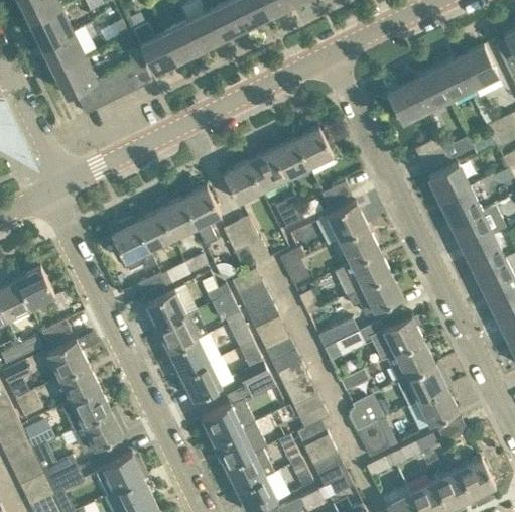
[(30,23),(61,8),(56,0),(17,0),(16,1),(21,11),(23,10),(30,23)]
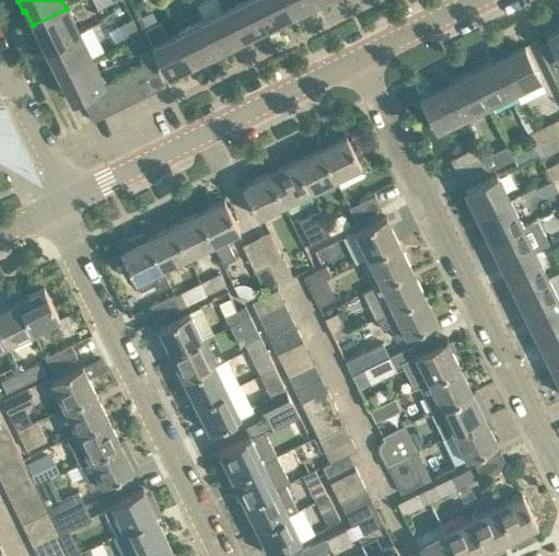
[(226,11),(223,12),(218,0),(213,0),(195,9),(201,23),(217,55),(230,48),(231,50),(243,45),(226,11)]
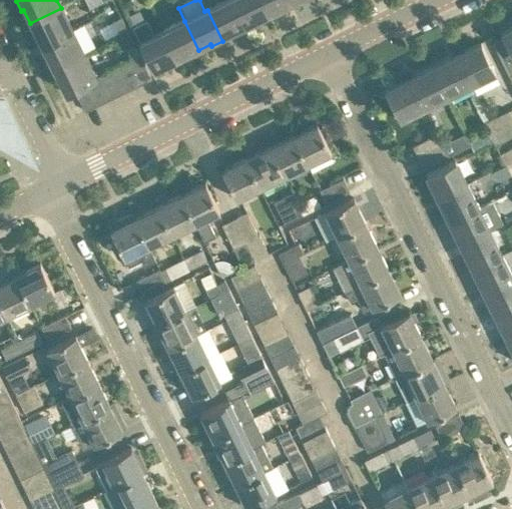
[(232,33),(244,28),(230,0),(226,0),(207,10),(222,41),(233,36),(232,33)]
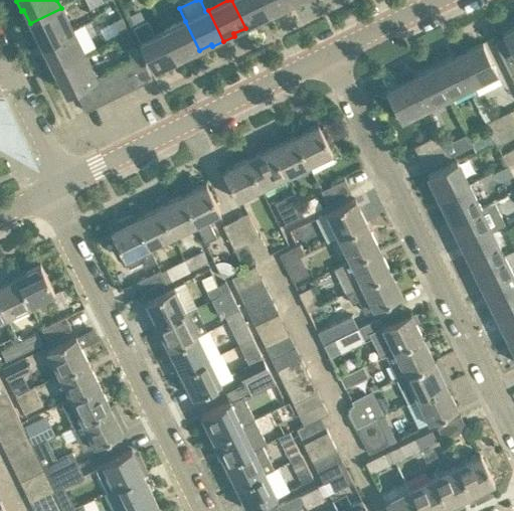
[(258,24),(269,19),(259,0),(231,0),(245,28),(257,22),(258,24)]
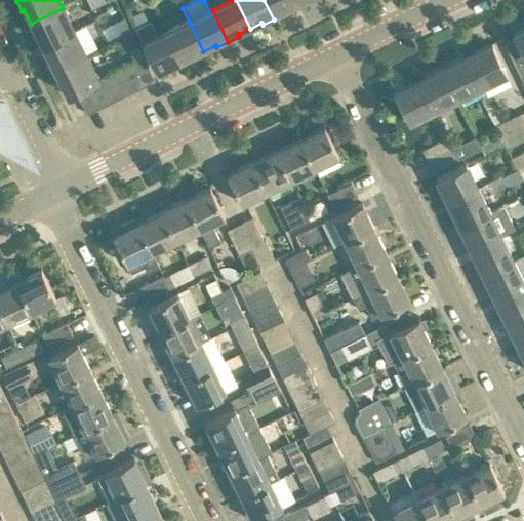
[(284,11),(296,6),(292,0),(264,0),(274,19),(285,13),(284,11)]
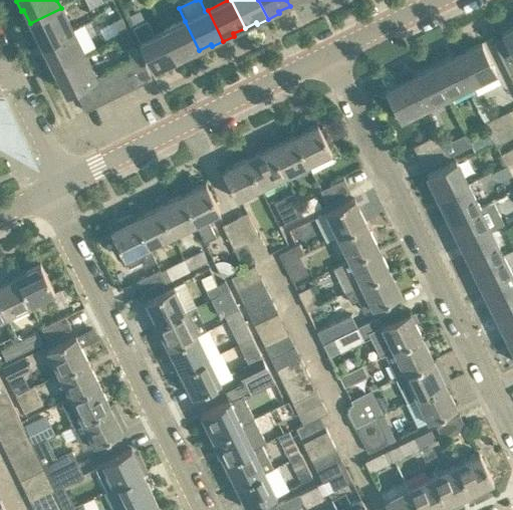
[(39,47),(72,31),(61,8),(30,23),(36,35),(34,36),(39,47)]
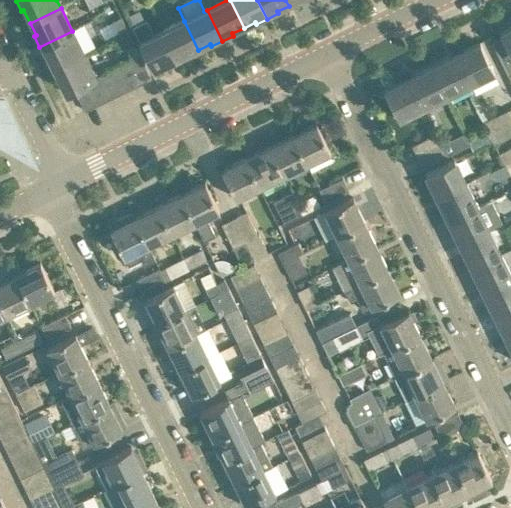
[(118,38),(127,34),(120,20),(111,25),(118,38)]
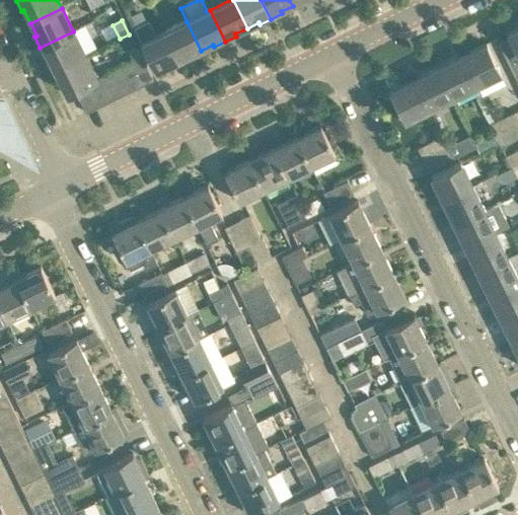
[(189,56),(201,51),(187,21),(164,32),(179,64),(190,59),(189,56)]
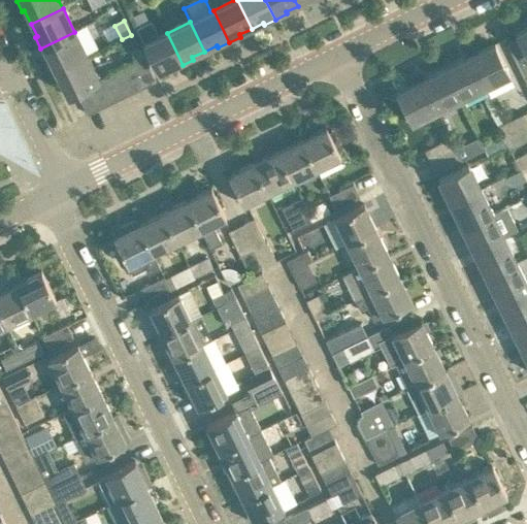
[(167,33),(157,38),(150,23),(135,30),(142,44),(158,74),(170,68),(171,70),(183,65),(167,33)]
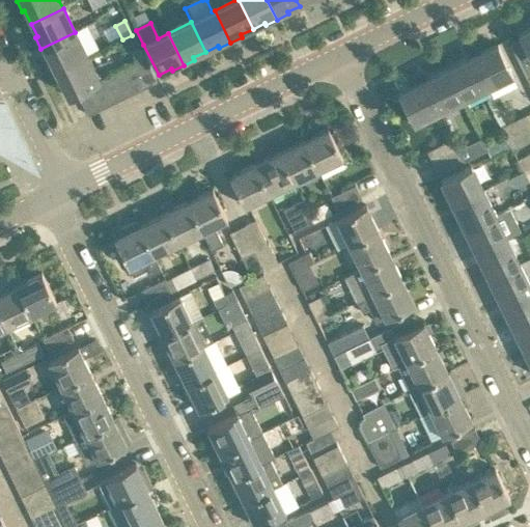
[(529,62),(529,30),(518,36),(529,62)]
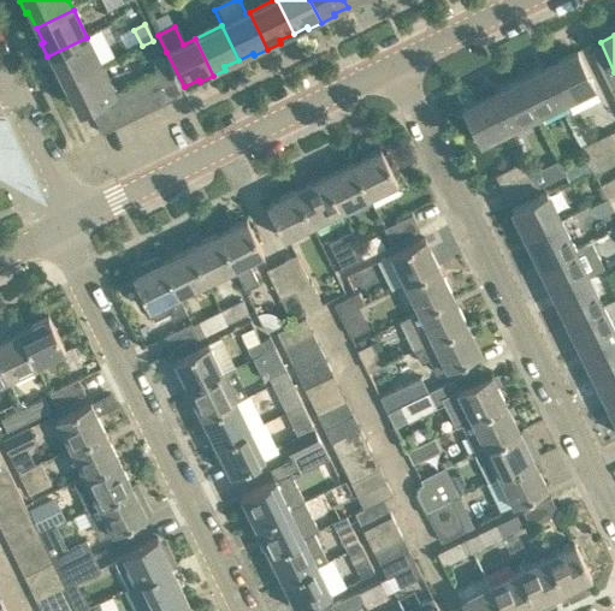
[(64,84),(101,66),(87,37),(47,57),(53,70),(57,69),(64,84)]
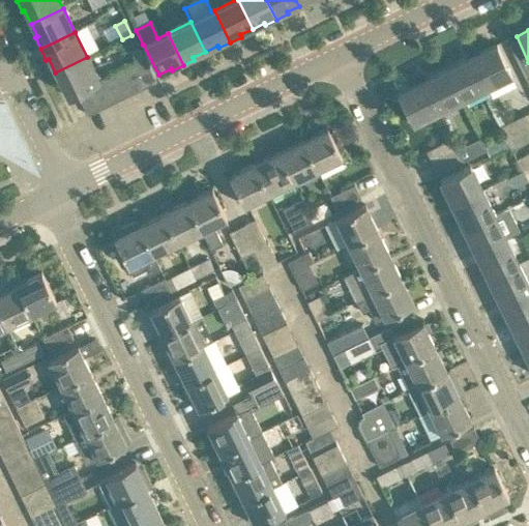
[(135,64),(143,59),(131,35),(122,39),(135,64)]
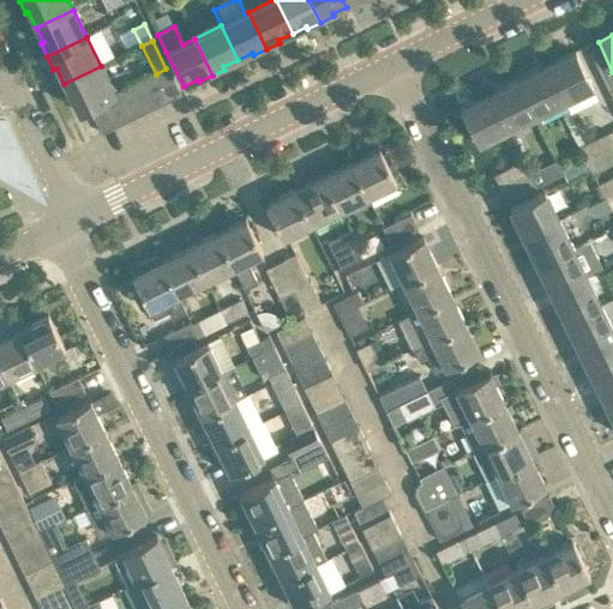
[(546,68),(563,103),(592,89),(575,54),(546,68)]
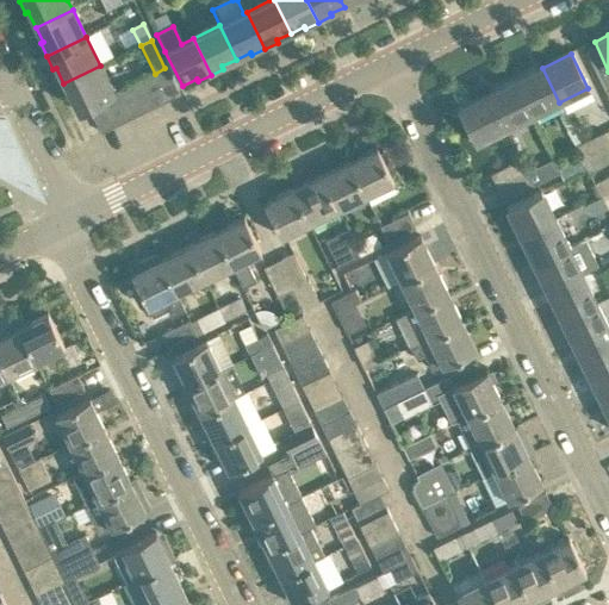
[(99,101),(112,94),(115,93),(100,66),(63,83),(70,99),(68,100),(75,114),(86,107),(100,136),(113,130),(99,101)]
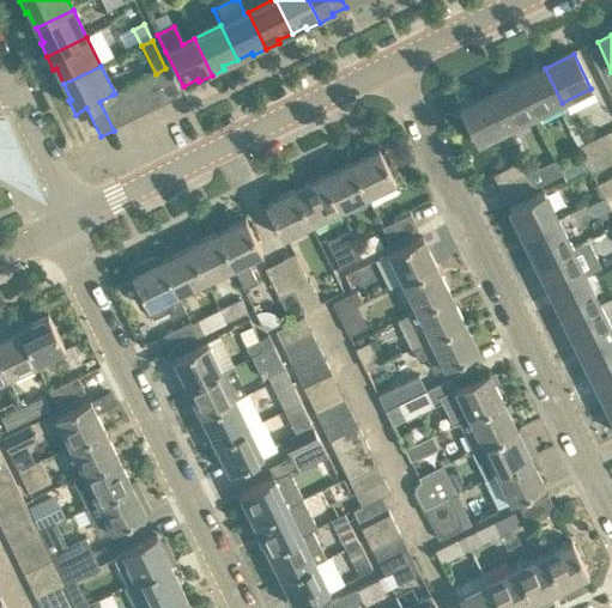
[(180,97),(169,76),(165,68),(156,74),(151,76),(165,104),(180,97)]
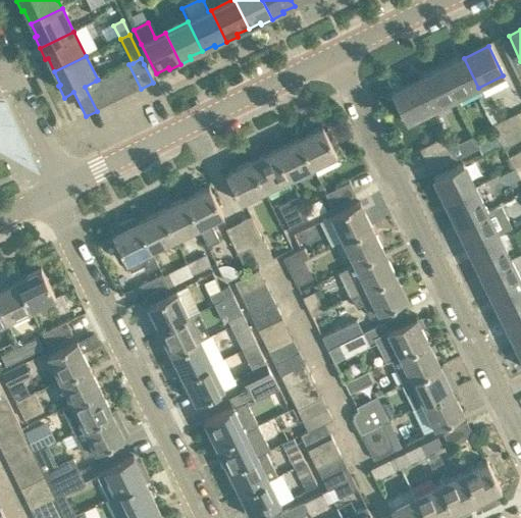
[(454,100),(478,88),(464,58),(439,70),(454,100)]
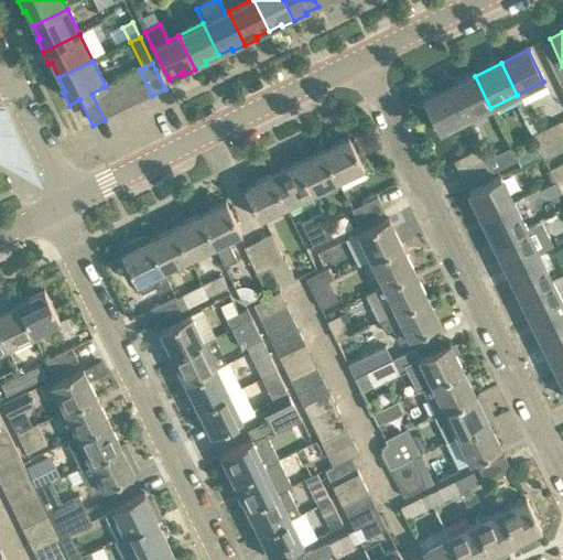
[(141,101),(152,96),(139,70),(128,75),(141,101)]
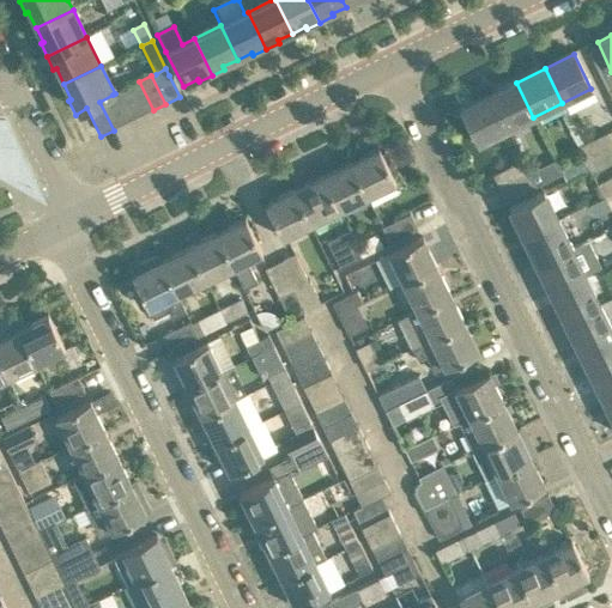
[(140,117),(153,110),(139,81),(126,89),(140,117)]
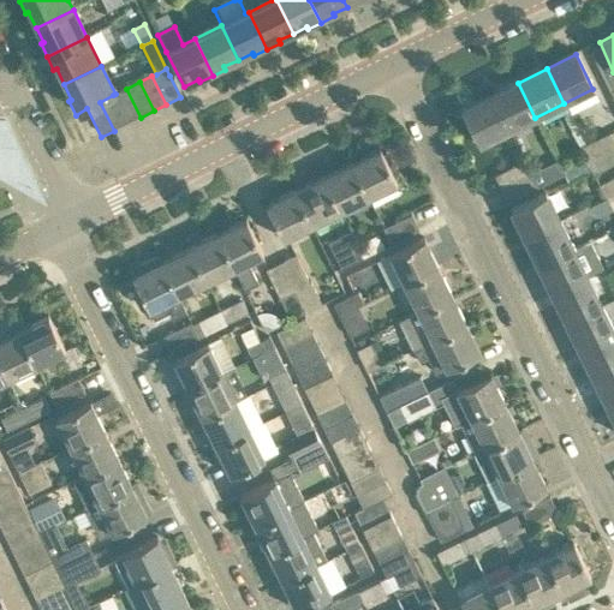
[(507,131),(535,118),(518,83),(489,96),(507,131)]
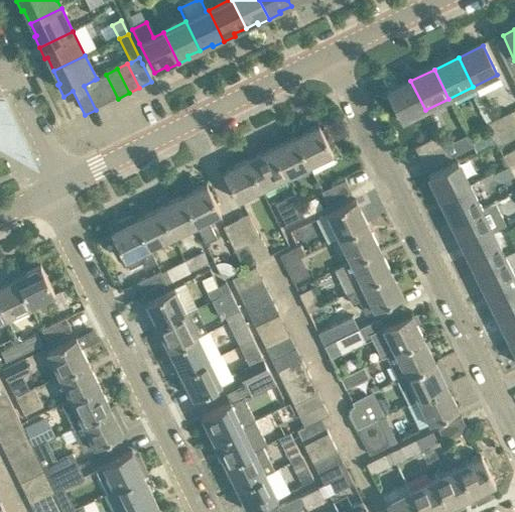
[(106,104),(118,99),(106,75),(97,79),(95,80),(106,104)]
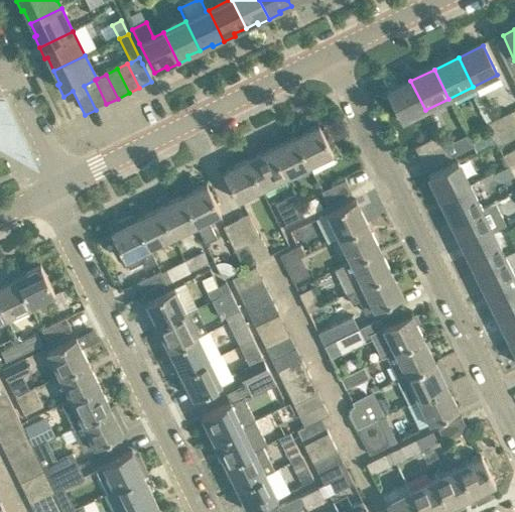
[(96,110),(106,104),(95,80),(84,86),(96,110)]
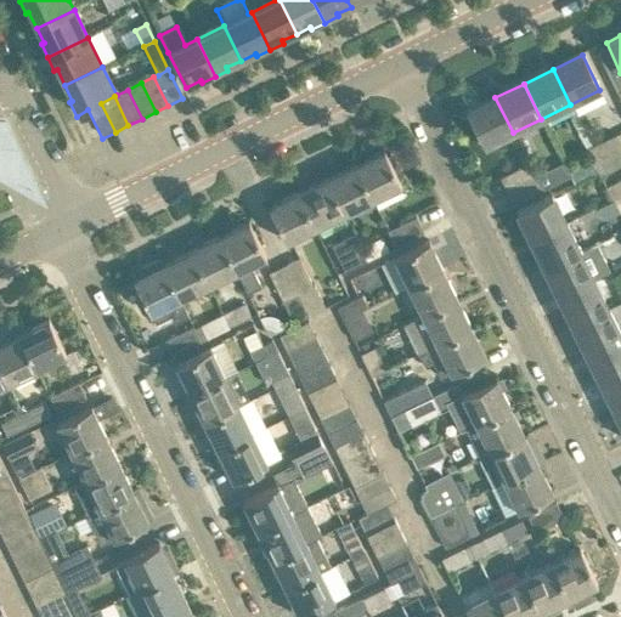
[(483,147),(513,132),(495,97),(466,112),(483,147)]
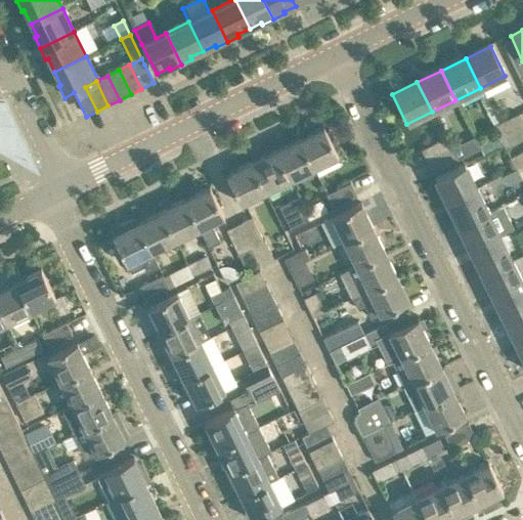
[(0,137),(20,139),(2,103),(1,103),(2,106),(0,105),(0,137)]
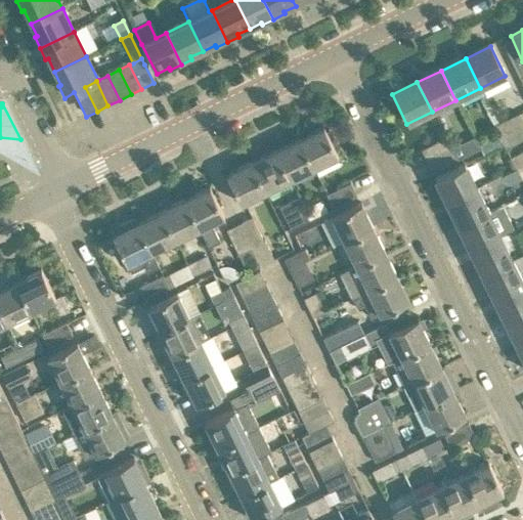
[(499,139),(522,127),(522,125),(518,116),(493,128),(499,139)]
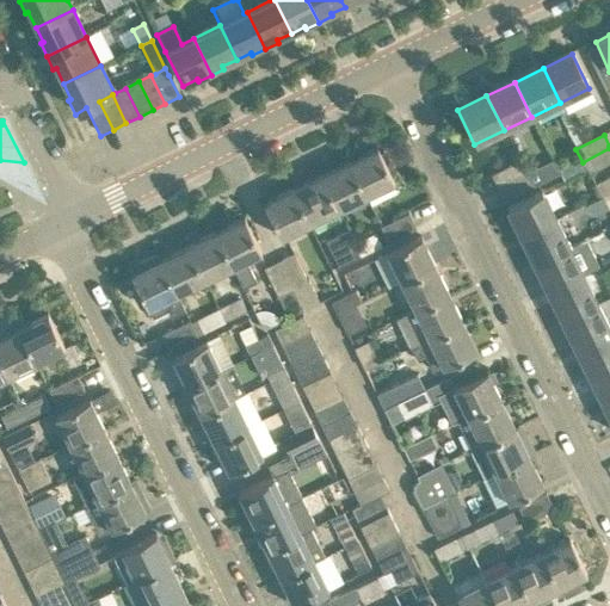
[(589,175),(609,164),(609,148),(583,162),(589,175)]
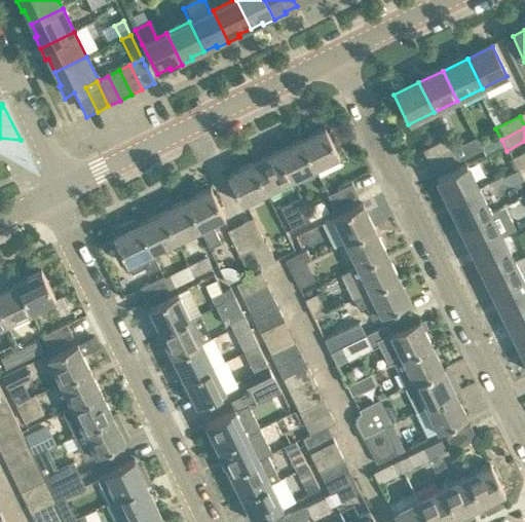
[(299,141),(313,171),(339,159),(324,129),(299,141)]
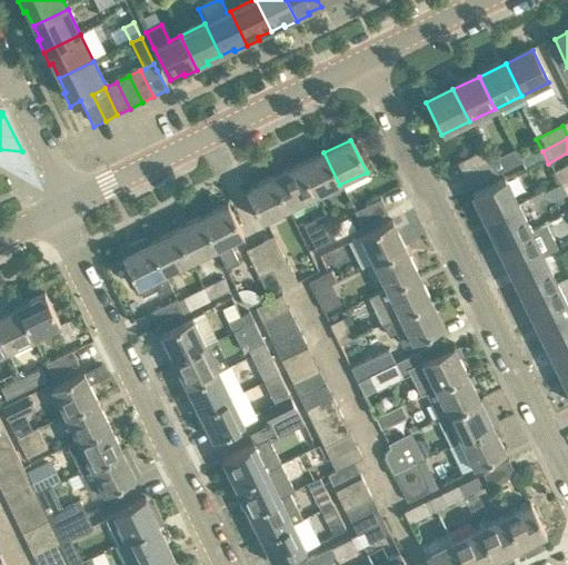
[(462,177),(490,164),(485,151),(457,165),(462,177)]
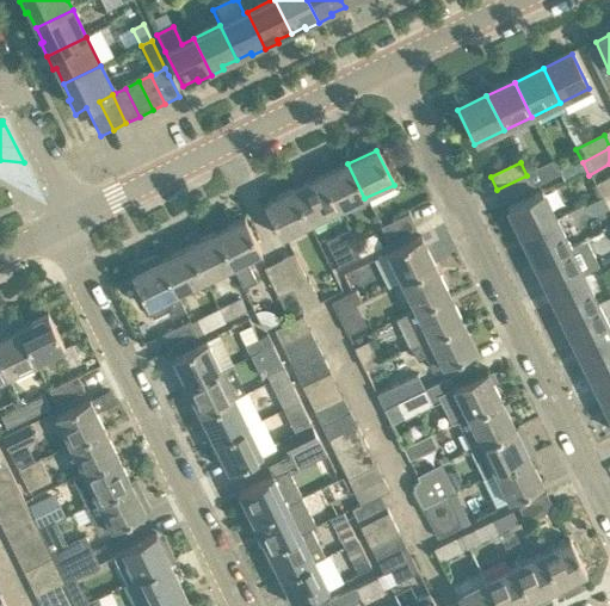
[(337,212),(364,198),(347,164),(320,178),(337,212)]
